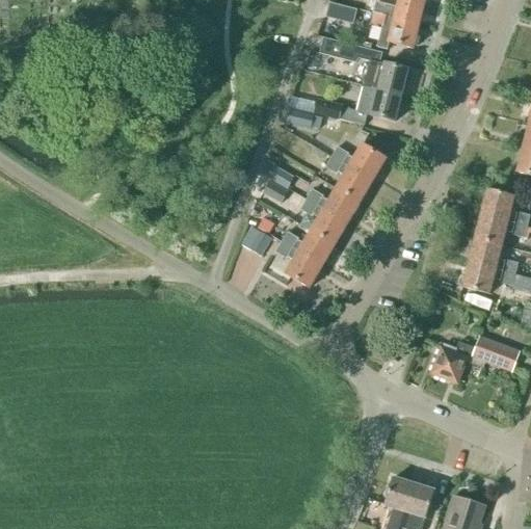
[(387,15),(420,23),(425,0),(397,0),(395,12),(388,10),(387,15)]
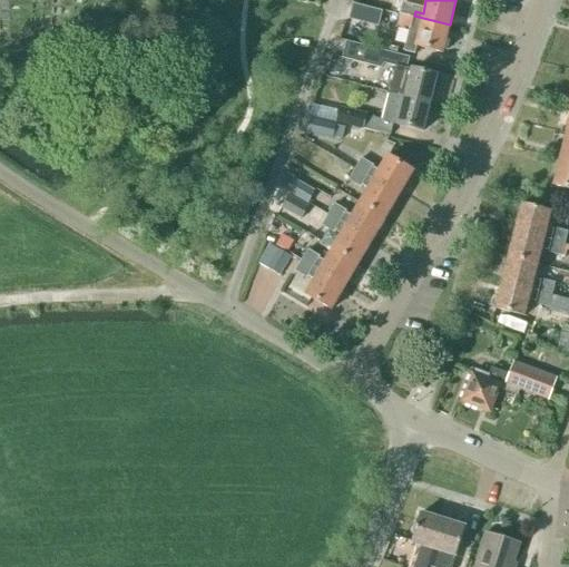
[(403,2),(401,12),(414,16),(415,11),(417,6),(403,2)]
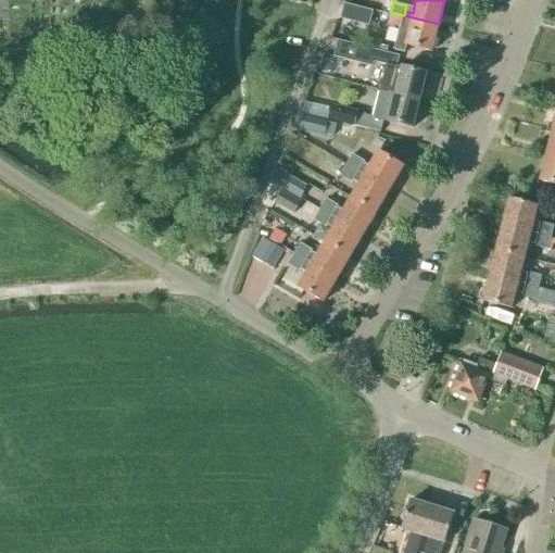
[(371,11),(345,4),(342,16),(368,24),(371,11)]
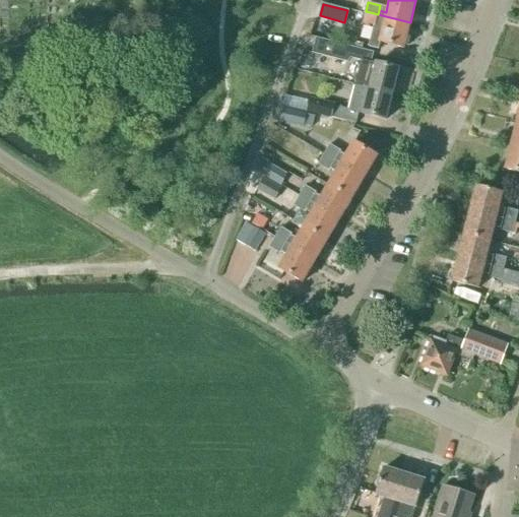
[(377,19),(378,14),(366,11),(364,20),(374,23),(375,23),(377,19)]
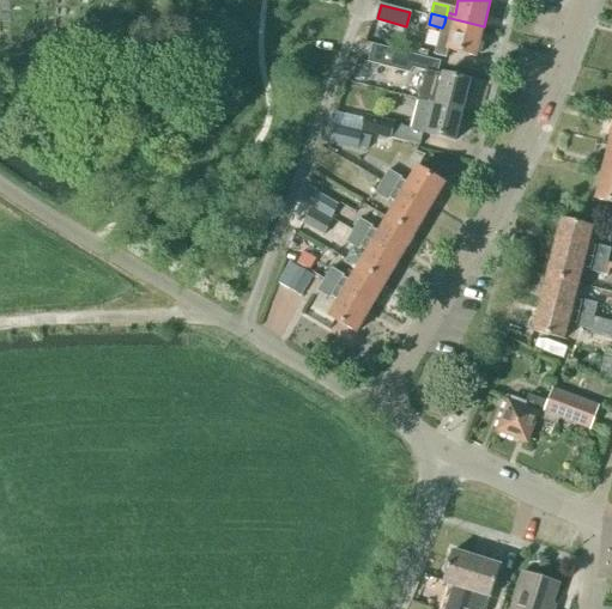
[(449,48),(477,55),(484,26),(446,17),(444,23),(442,28),(441,28),(434,53),(447,56),(449,48)]
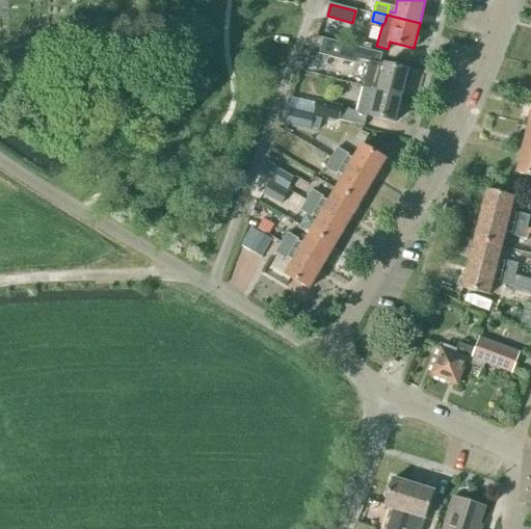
[(320,49),(319,52),(355,60),(360,57),(370,59),(380,62),(382,52),(323,36),(320,49)]
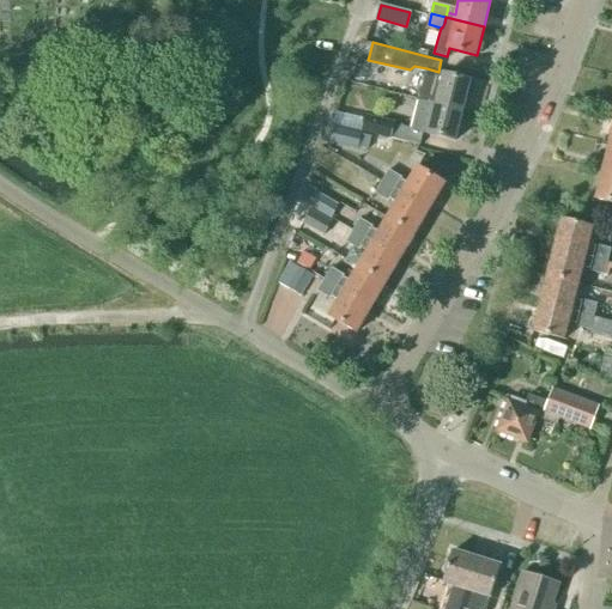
[(426,68),(419,97),(464,108),(471,79),(438,72),(426,68)]
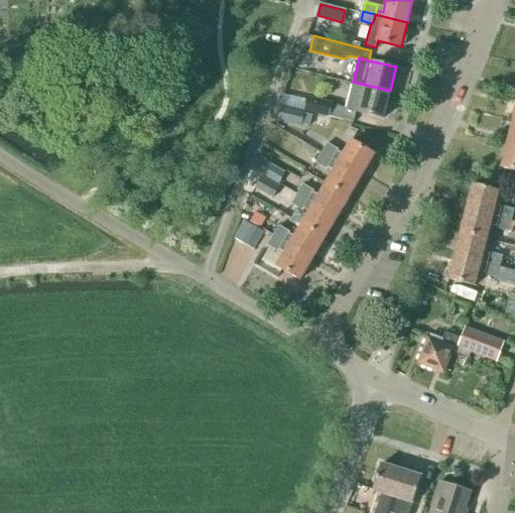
[(332,103),(330,114),(333,115),(354,120),(357,111),(361,112),(383,117),(390,91),(353,82),(351,93),(347,107),(336,104),(332,103)]
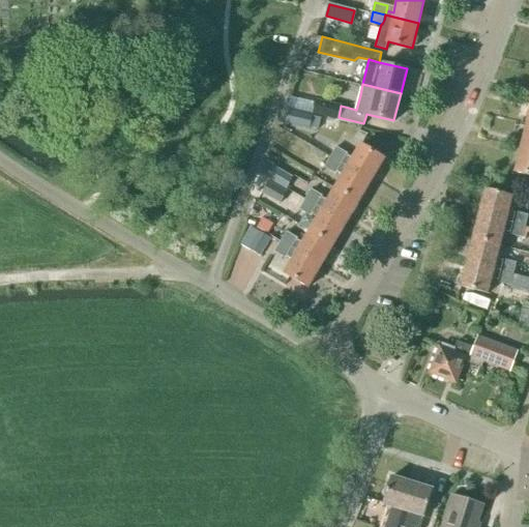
[(315,103),(313,111),(339,117),(341,106),(342,104),(316,97),(316,98),(315,103)]
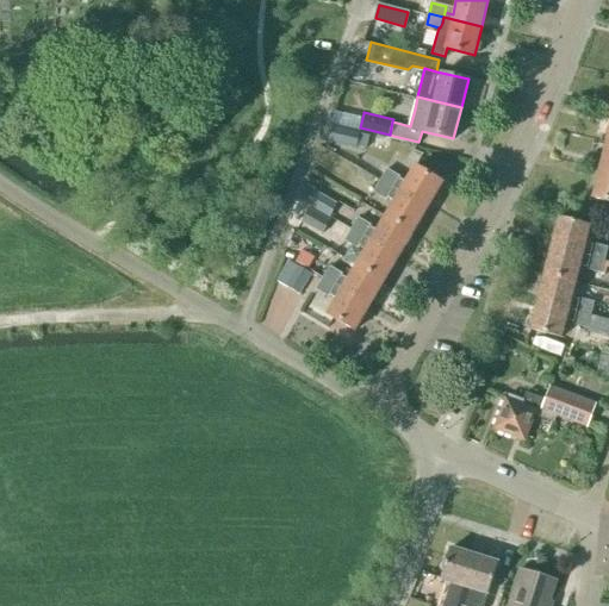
[(356,144),(360,131),(330,125),(328,138),(356,144)]
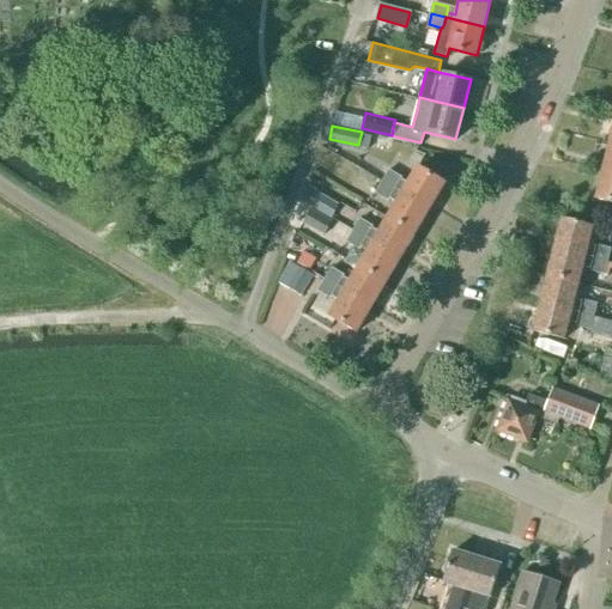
[(395,188),(430,208),(444,183),(417,166),(407,182),(400,178),(395,188)]
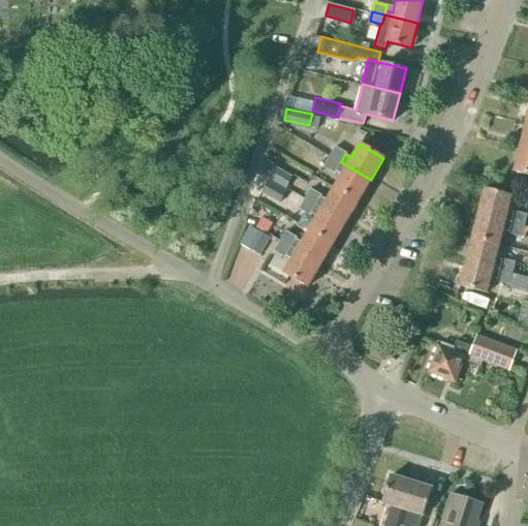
[(330,155),(341,162),(345,154),(347,152),(336,145),(330,155)]
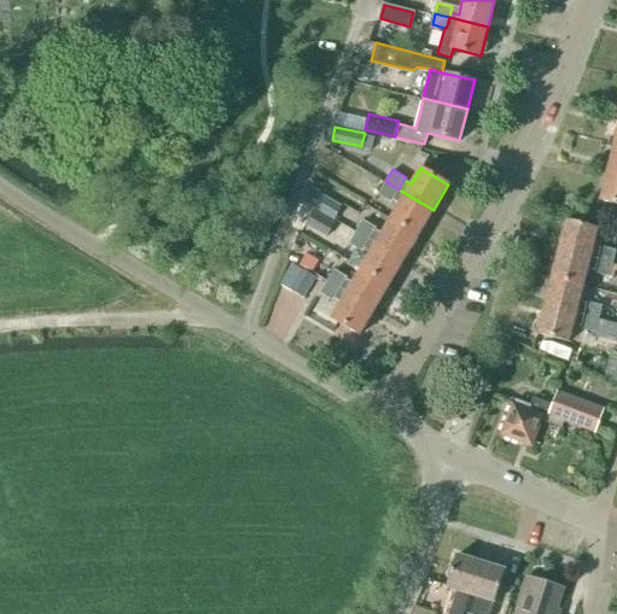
[(616,173),(607,170),(601,199),(616,203),(616,173)]
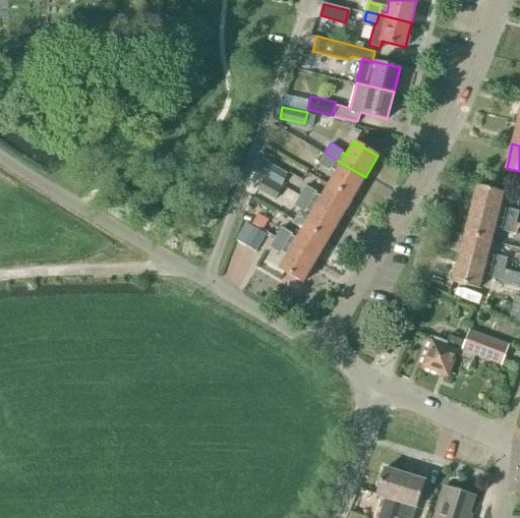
[(330,169),(331,168),(336,160),(325,153),(319,163),(330,169)]
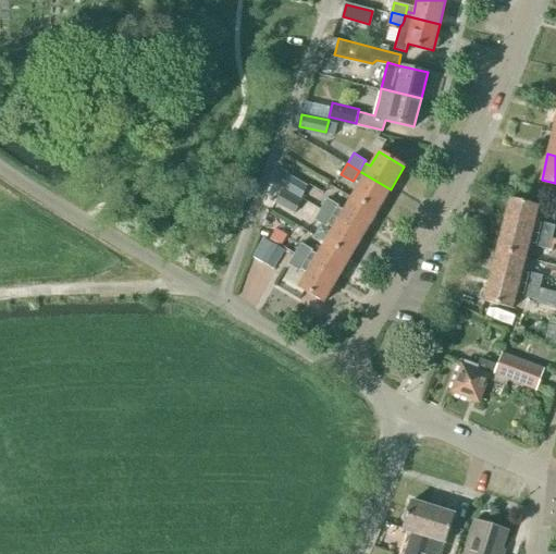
[(359,171),(354,180),(359,183),(351,196),(378,211),(391,189),(359,171)]
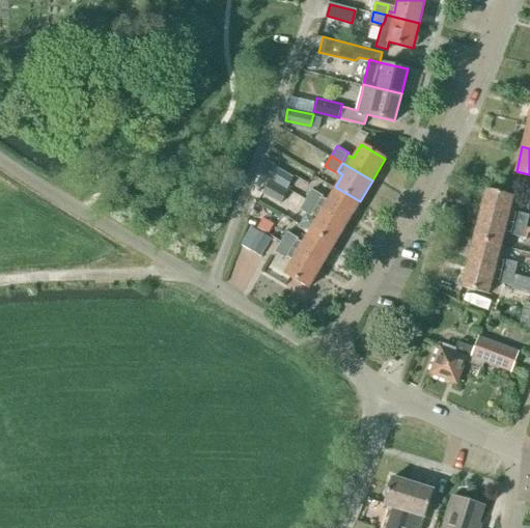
[(287,188),(294,175),(274,164),(267,175),(287,188)]
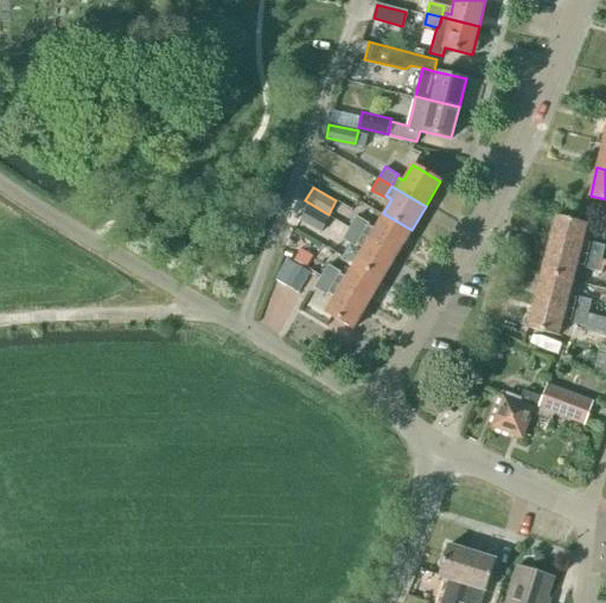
[(323,230),(330,217),(310,204),(301,218),(323,230)]
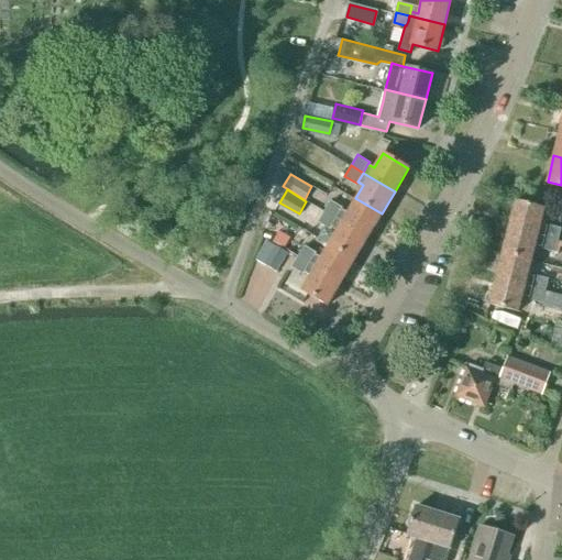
[(341,209),(337,217),(367,235),(382,213),(355,198),(348,212),(341,209)]
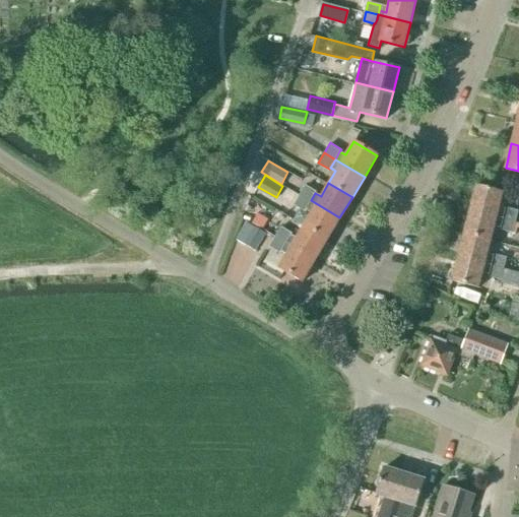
[(306,184),(300,194),(311,200),(315,193),(316,191),(306,184)]
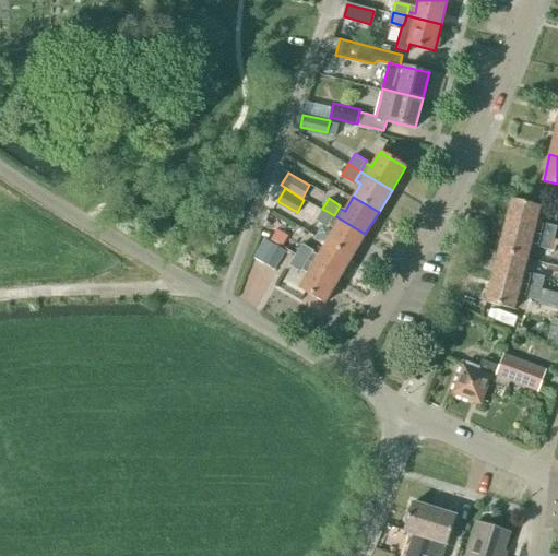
[(512,199),(506,225),(541,234),(543,224),(536,222),(539,206),(512,199)]
